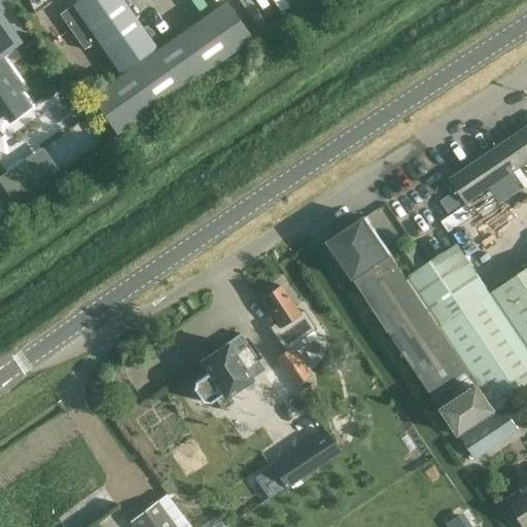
[(120,0),(80,0),(73,5),(120,74),(155,49),(120,0)]
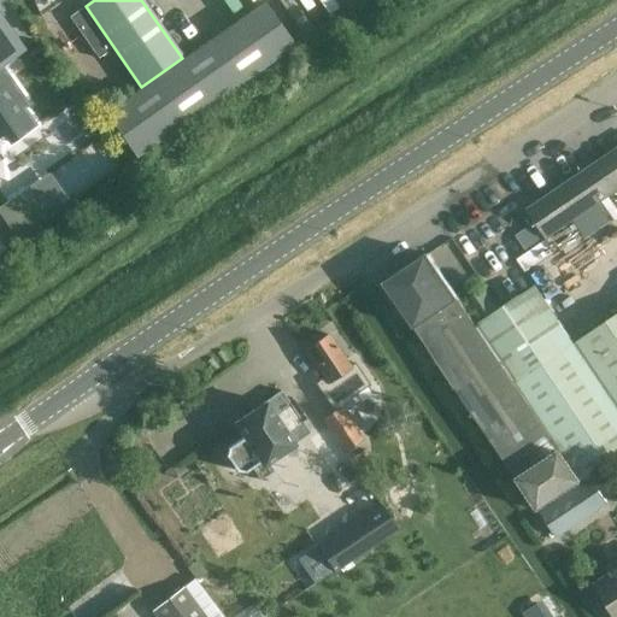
[(264,4),(105,116),(134,157),(293,45),(264,4)]
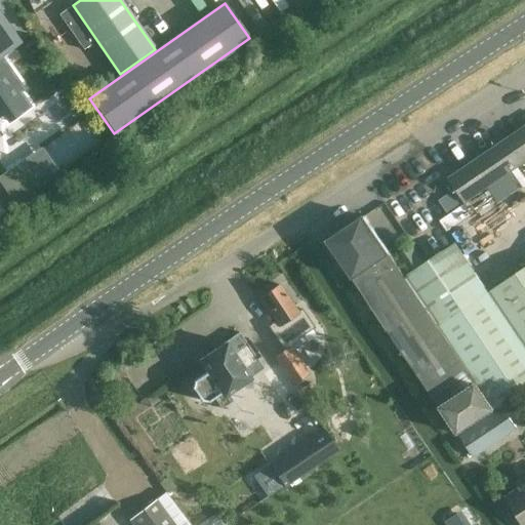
[(68,7),(57,15),(82,50),(93,43),(68,7)]
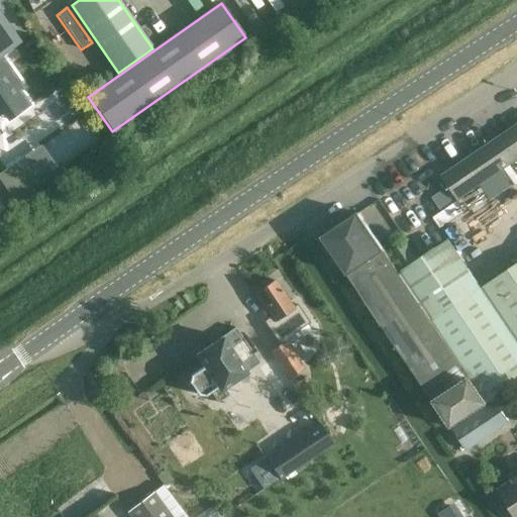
[(0,56),(1,56),(19,41),(0,14),(0,56)]
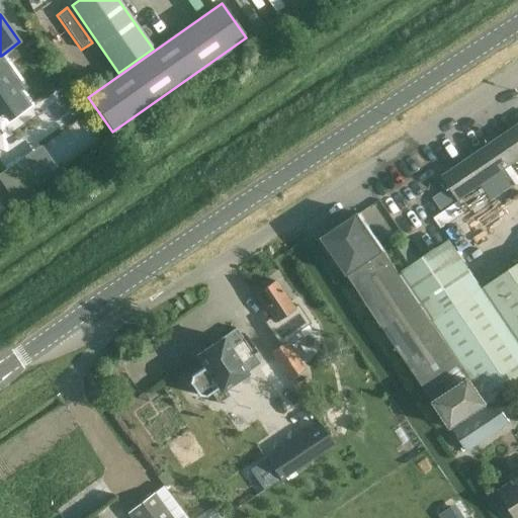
[(1,56),(0,56),(0,112),(2,111),(7,118),(28,104),(18,90),(23,87),(1,56)]
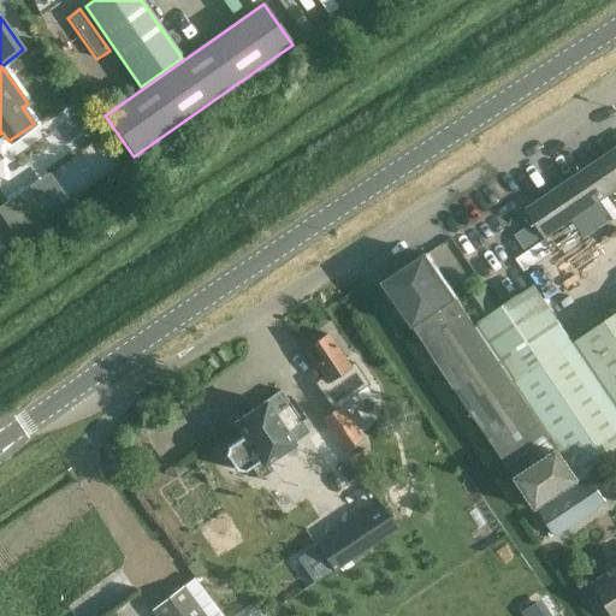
[(615,148),(527,209),(546,238),(615,190),(615,148)]
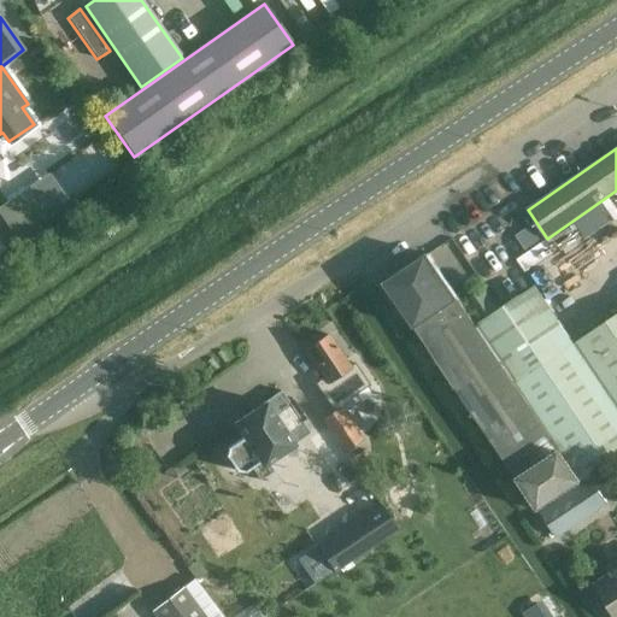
[(107,154),(90,166),(101,181),(117,169),(107,154)]
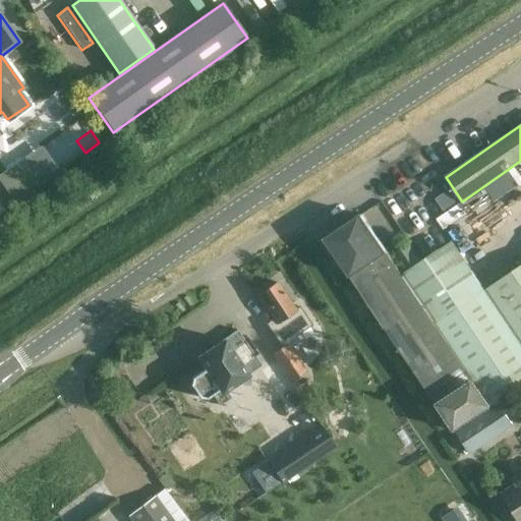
[(41,147),(0,174),(0,182),(14,204),(59,173),(41,147)]
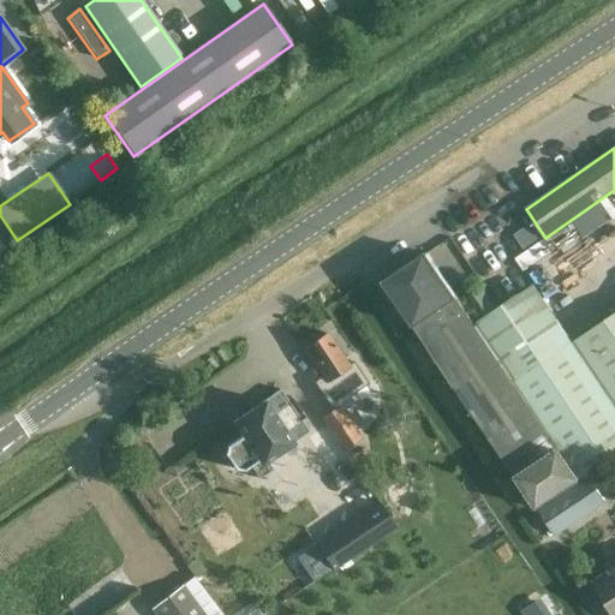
[(413,327),(457,298),(427,255),(383,284),(413,327)]
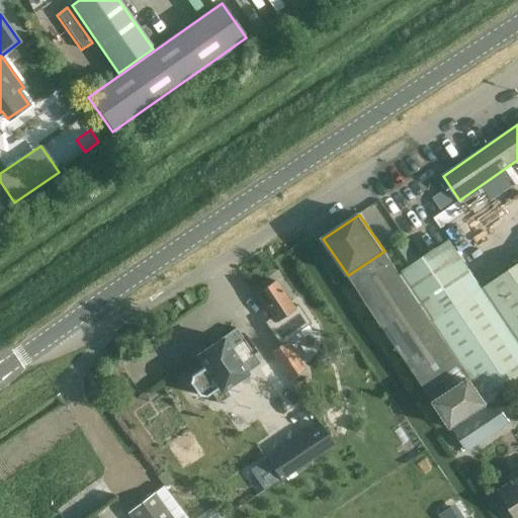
[(406,244),(393,252),(408,274),(421,266),(406,244)]
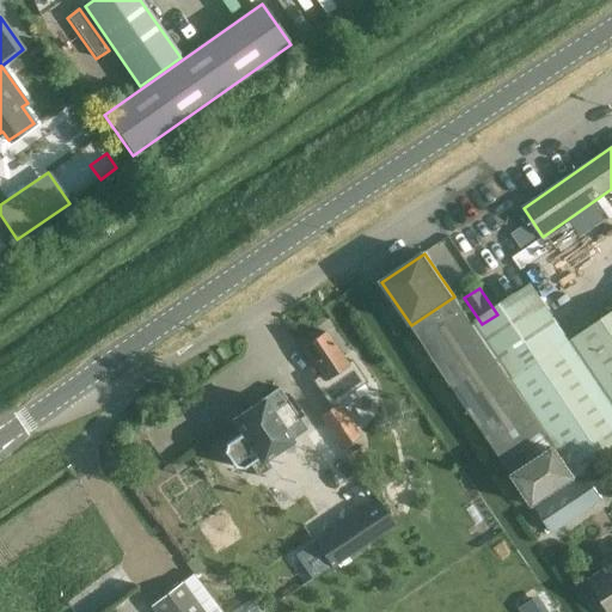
[(611,312),(569,341),(534,291),(476,329),(454,297),(411,325),(533,506),(611,452),(611,312)]
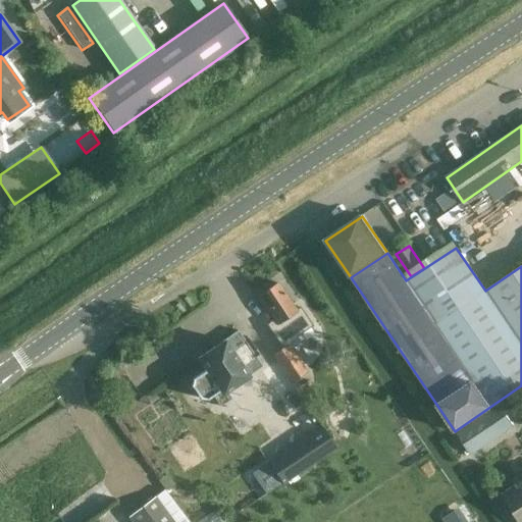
[(297,312),(290,301),(277,284),(259,297),(275,321),(268,326),(280,344),(306,326),(296,312),(297,312)]
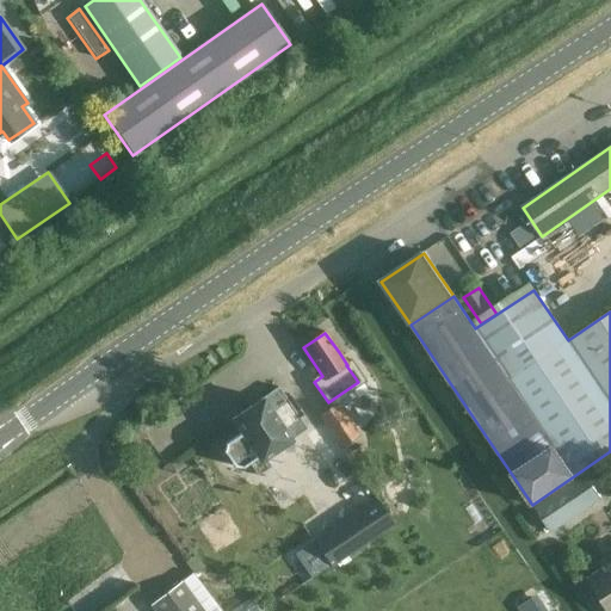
[(308,431),(292,407),(278,388),(232,420),(241,433),(226,444),(224,452),(234,467),(241,469),(248,464),(257,475),(269,468),(261,458),(296,434),(298,437),(308,431)]
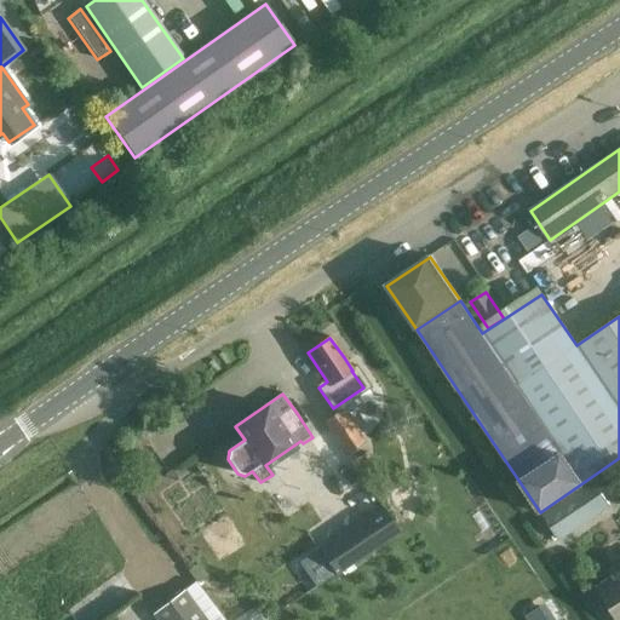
[(348,455),(362,446),(342,415),(327,425),(332,432),(348,455)]
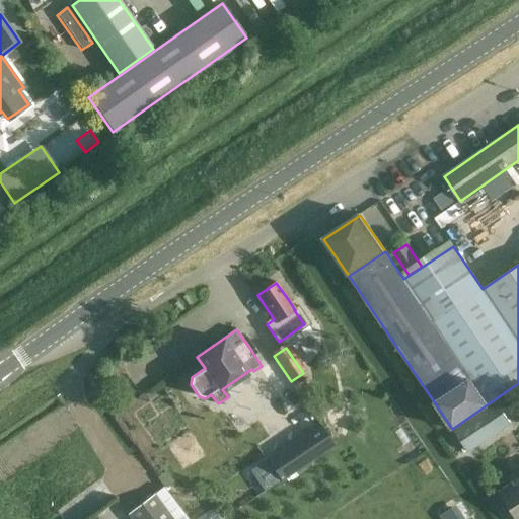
[(467,453),(511,424),(497,403),(453,432),(467,453)]
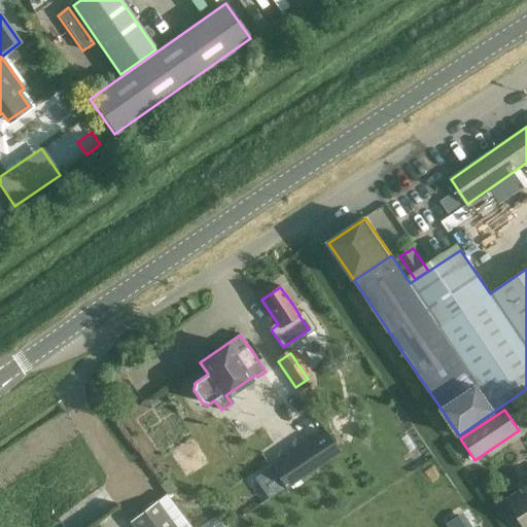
[(325,431),(271,467),(284,489),(285,490),(301,481),(314,471),(341,454),(339,452),(325,431)]
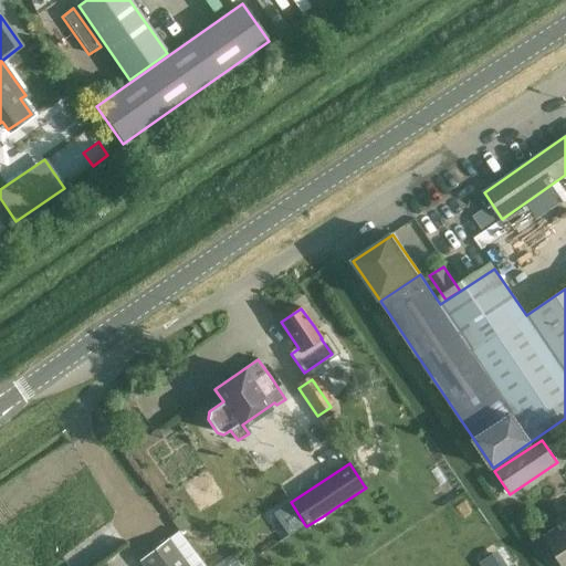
[(565,565),(565,523),(545,537),(564,565),(565,565)]
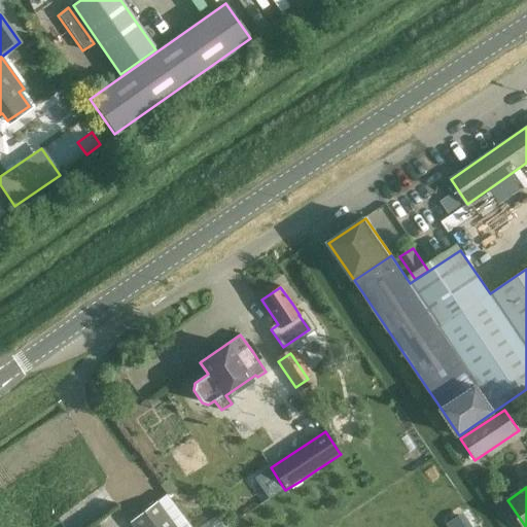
[(173,524),(170,520),(156,502),(129,523),(132,526),(186,526),(180,519),(173,524)]
